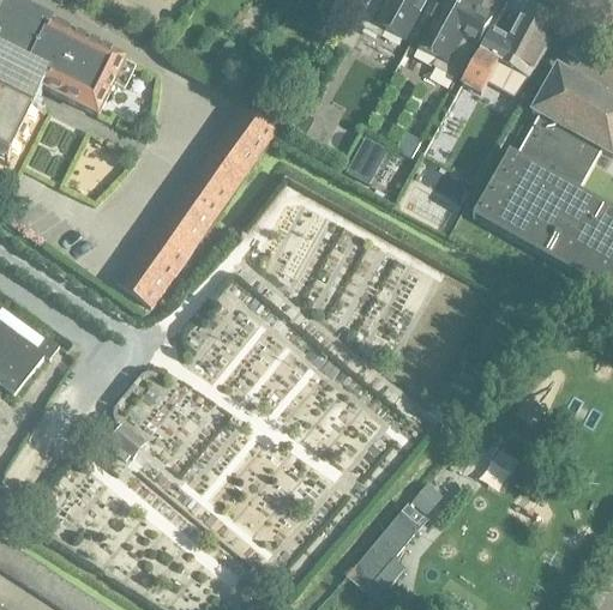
[(125,86),(134,68),(125,64),(127,60),(55,23),(56,22),(13,0),(0,0),(0,157),(8,162),(44,89),(100,115),(116,83),(125,86)]
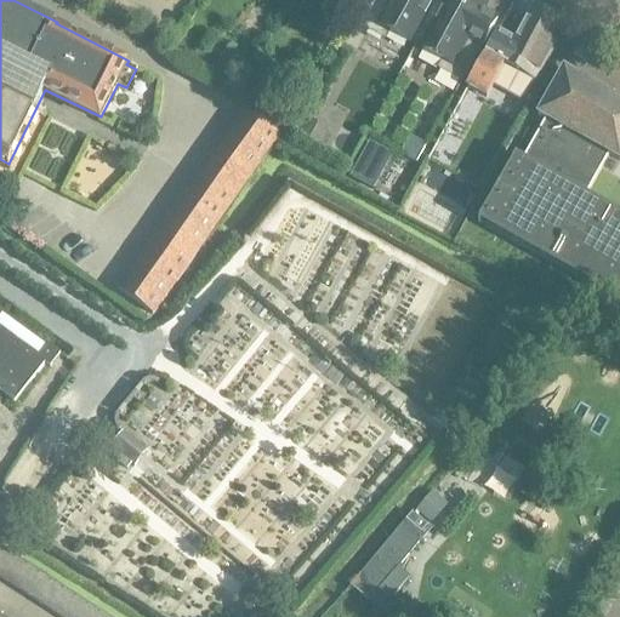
[(373,0),(362,22),(385,35),(390,27),(410,39),(413,34),(419,38),(439,0),(373,0)]
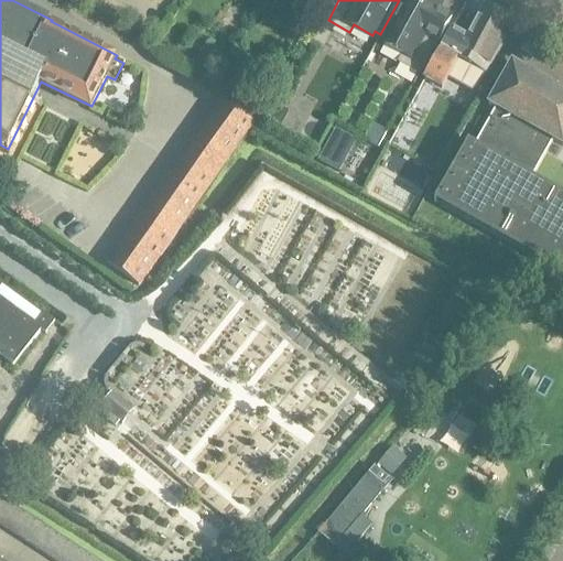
[(437,42),(453,15),(439,7),(441,3),(435,0),(399,0),(380,34),(387,38),(385,42),(403,53),(399,61),(419,73),(436,42),(437,42)]
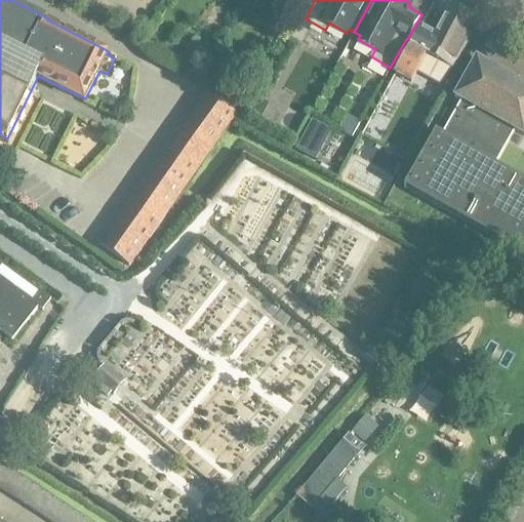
[(438,32),(422,24),(395,72),(395,71),(394,72),(411,81),(427,52),(453,67),(472,33),(466,31),(474,14),(453,3),(438,32)]
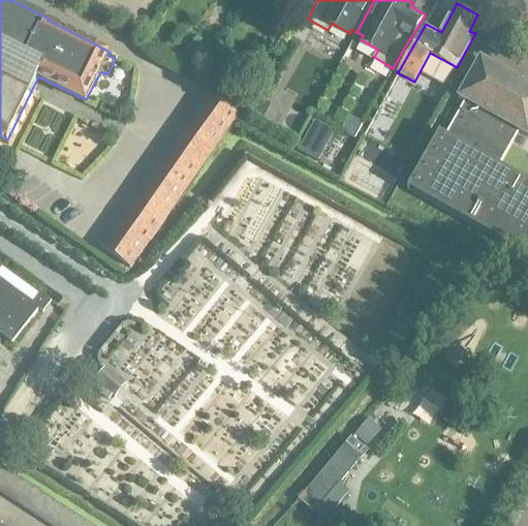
[(436,128),(404,185),(406,186),(408,182),(527,249),(527,184),(498,167),(520,129),(527,133),(527,82),(480,56),(458,95),(462,97),(440,135),(436,132),(438,129),(436,128)]
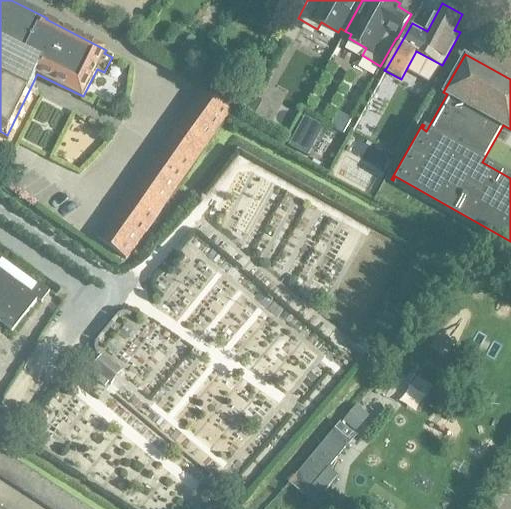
[(224,119),(231,109),(202,88),(194,99),(224,119)]
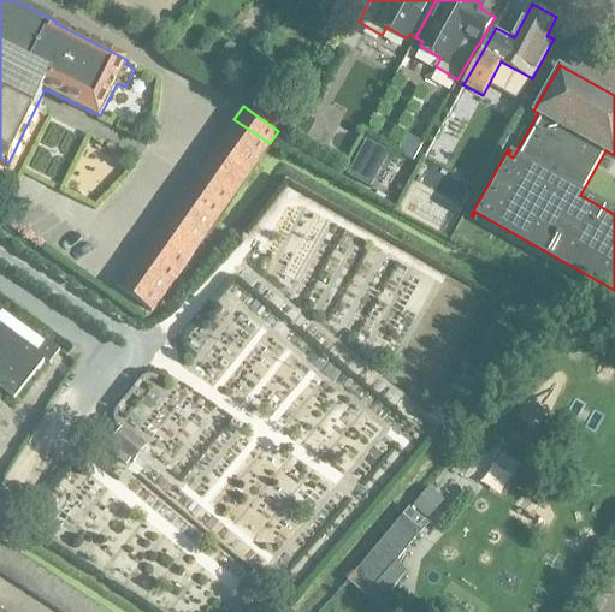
[(295,131),(318,143),(327,125),(305,113),(295,131)]
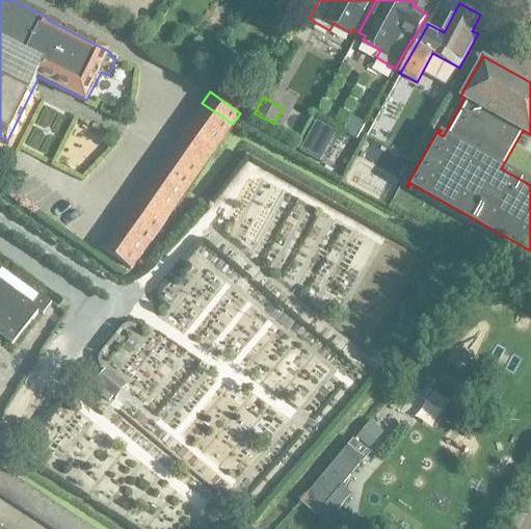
[(233,124),(202,103),(194,113),(224,135),(233,124)]
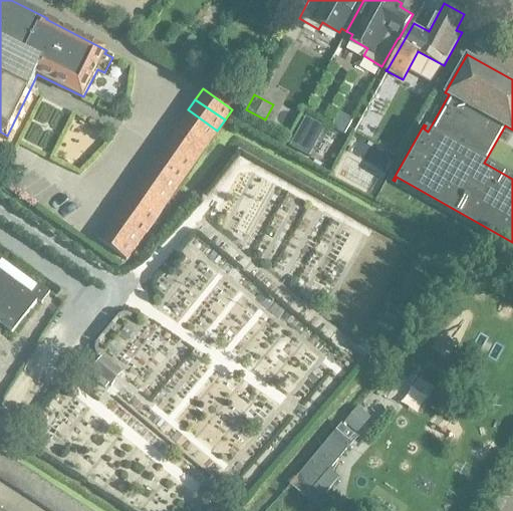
[(217,131),(188,109),(181,120),(210,142),(217,131)]
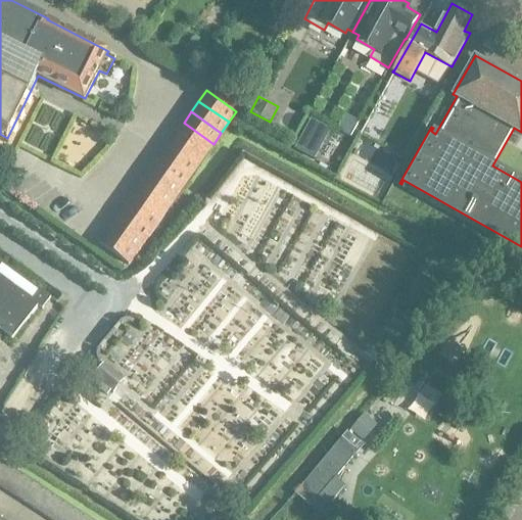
[(313,114),(300,142),(319,151),(331,123),(313,114)]
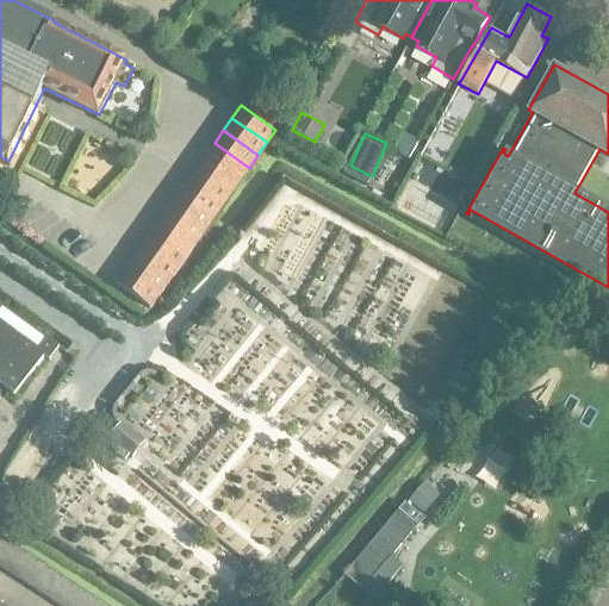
[(249,168),(215,143),(205,156),(240,180),(249,168)]
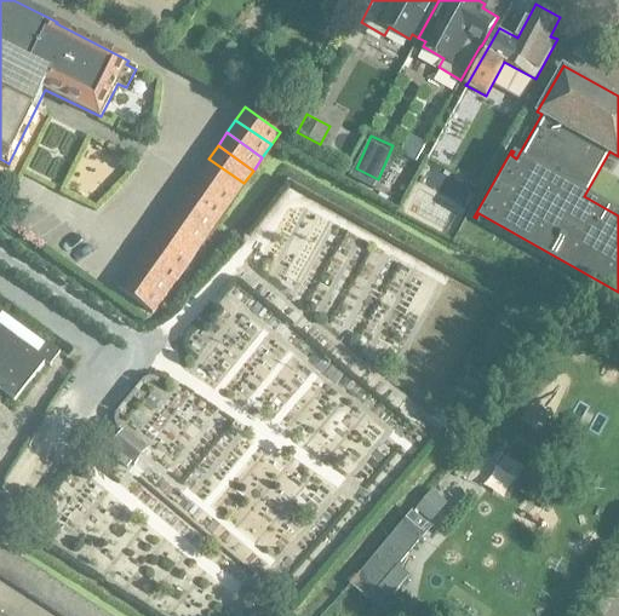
[(244,183),(208,159),(200,171),(235,196),(244,183)]
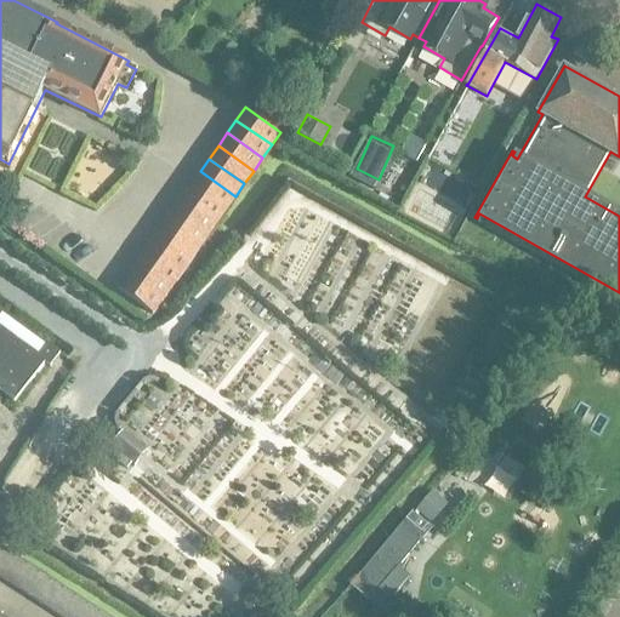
[(235,196),(200,171),(191,184),(226,209),(235,196)]
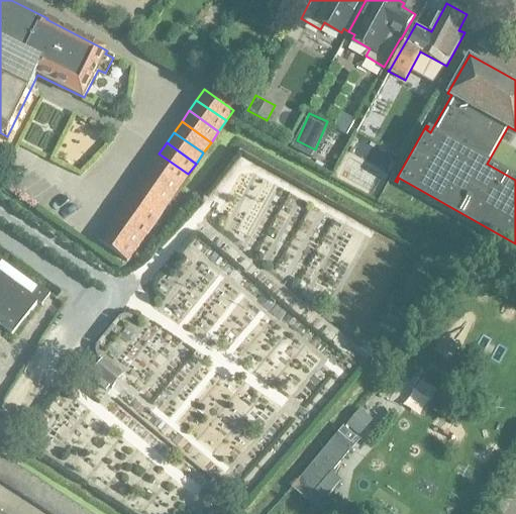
[(188,174),(159,153),(151,164),(181,185),(188,174)]
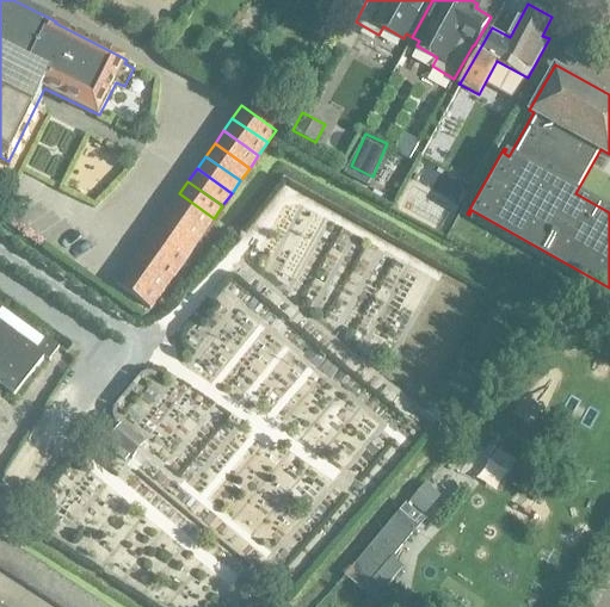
[(214,218),(179,193),(170,206),(204,231),(214,218)]
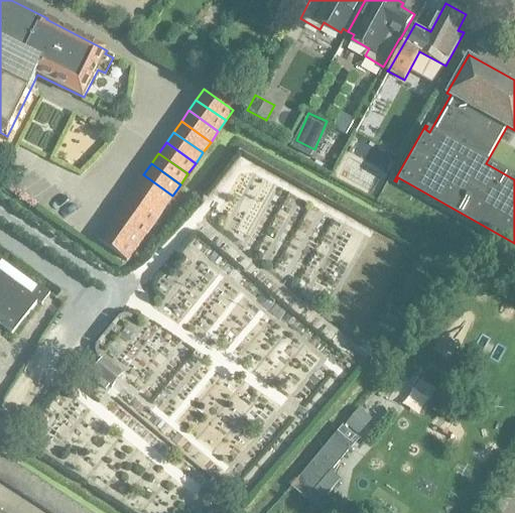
[(172,196),(143,174),(136,184),(165,206),(172,196)]
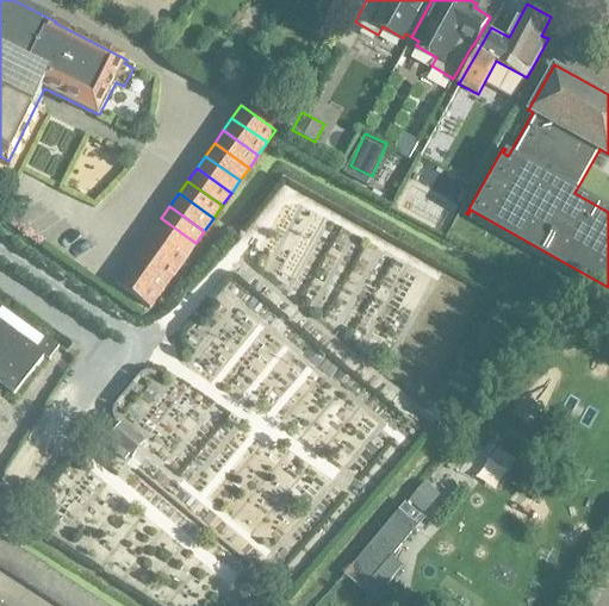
[(196,243),(161,218),(151,231),(186,256),(196,243)]
